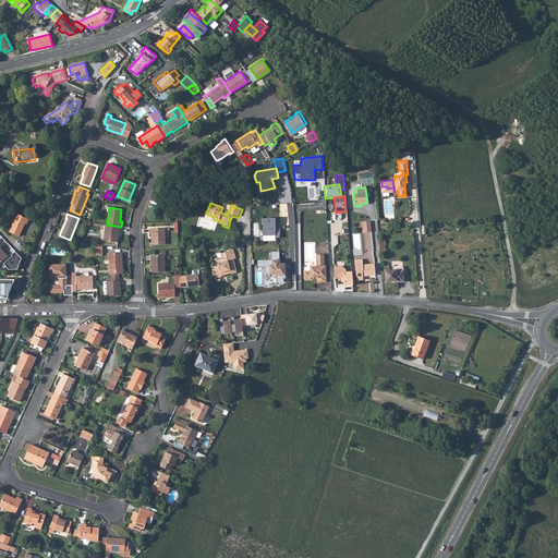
[(20,216),(11,233),(21,239),(26,226),(28,227),(31,222),(20,216)]
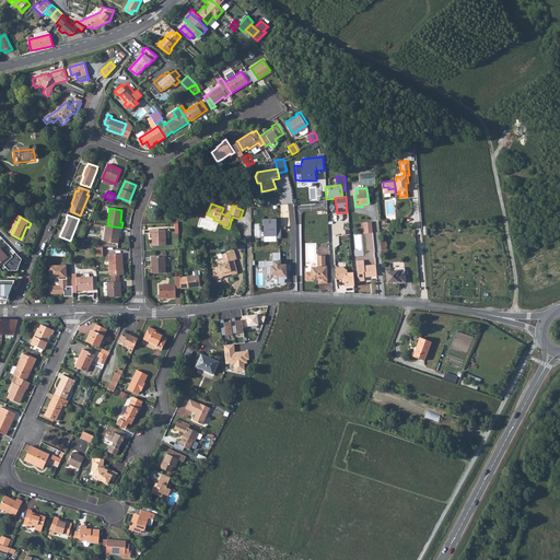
[(275,240),(281,240),(280,219),(263,218),(264,236),(275,235),(275,240)]
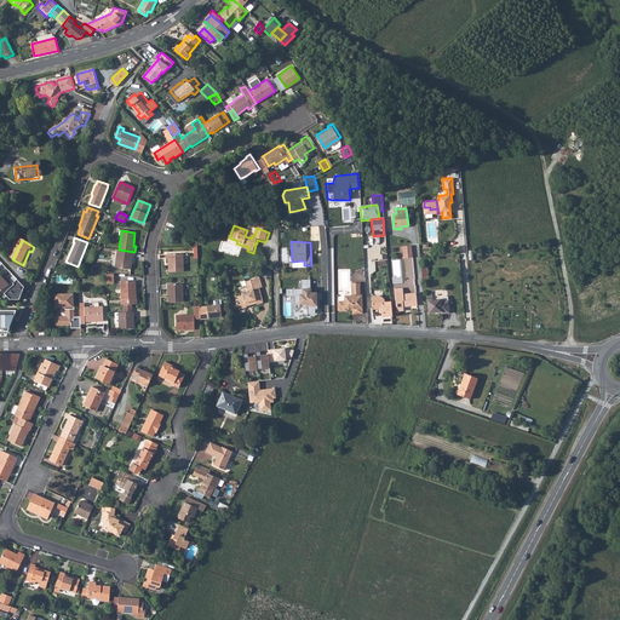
[(411,246),(402,246),(403,259),(412,258),(411,246)]
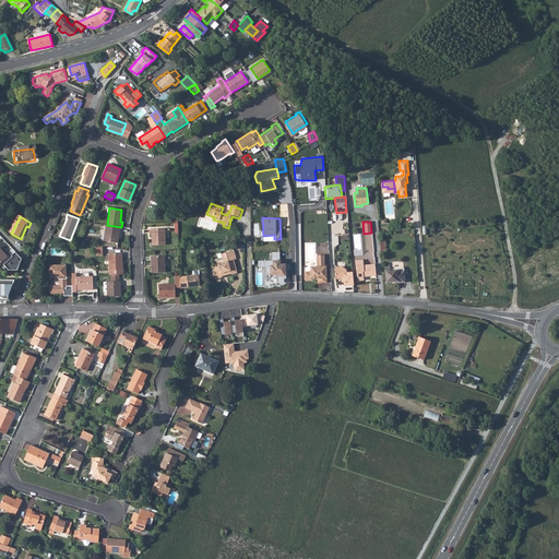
[(107,225),(106,225),(104,240),(116,242),(117,236),(119,236),(119,230),(121,230),(121,227),(107,225)]
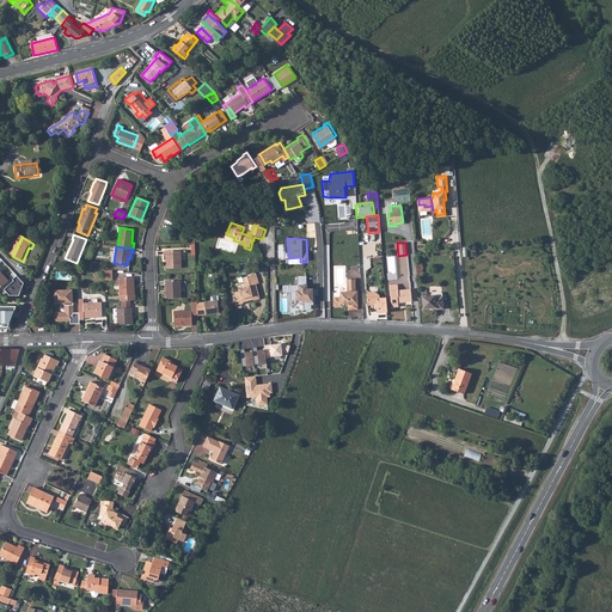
[(179,250),(164,251),(164,255),(165,255),(166,268),(179,268),(179,250)]
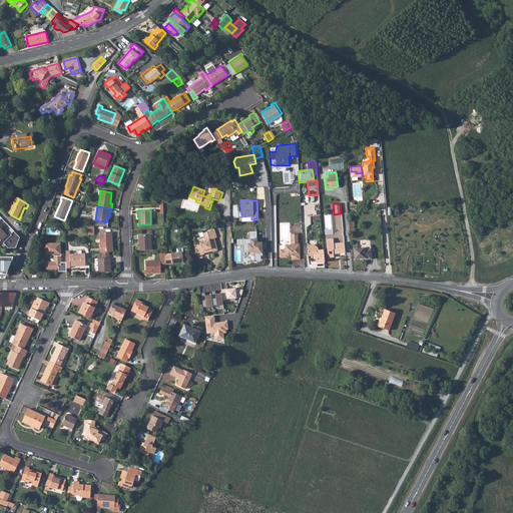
[(20,237),(11,227),(7,231),(11,235),(1,244),(3,246),(5,244),(8,247),(16,247),(20,237)]
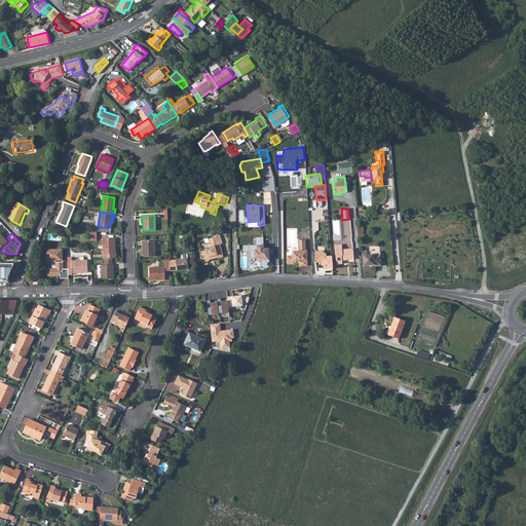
[(209,260),(208,259),(213,257),(218,256),(218,258),(223,257),(220,245),(222,243),(220,236),(208,239),(209,242),(210,247),(205,248),(205,250),(199,252),(202,262),(209,261),(209,260)]
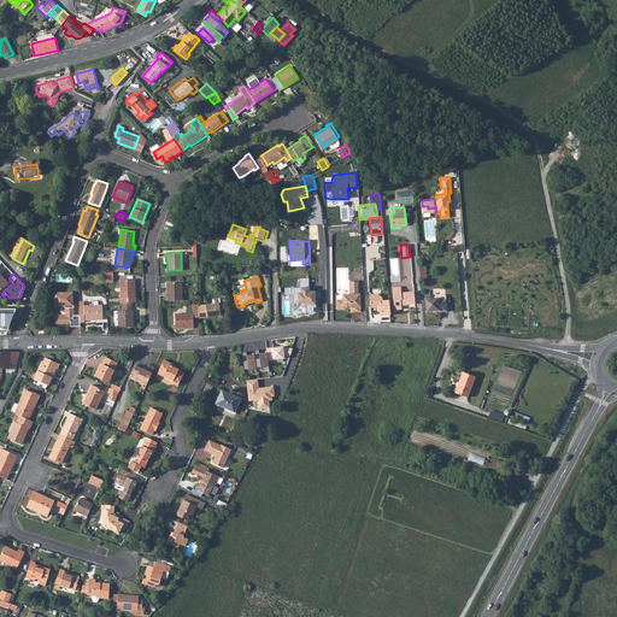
[(121,298),(122,303),(123,303),(131,303),(136,303),(136,297),(135,297),(135,280),(119,280),(121,298)]
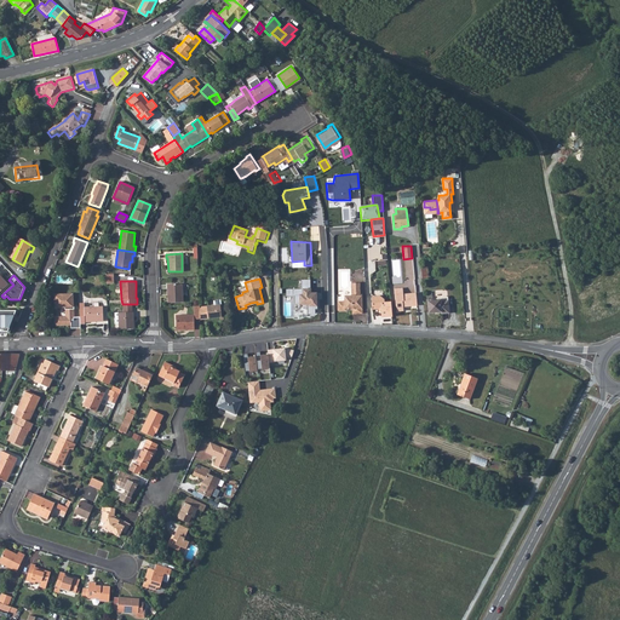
[(345,309),(352,309),(356,308),(356,314),(362,314),(362,294),(360,294),(360,282),(351,282),(351,294),(345,294),(345,300),(338,300),(338,310),(345,310),(345,309)]
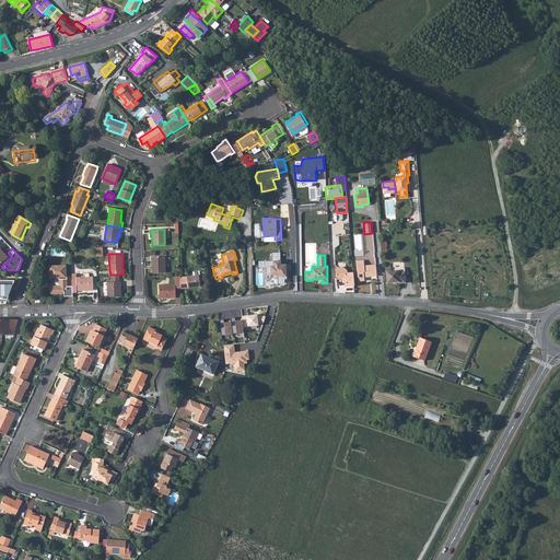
[(164,256),(151,256),(151,272),(164,272),(164,256)]
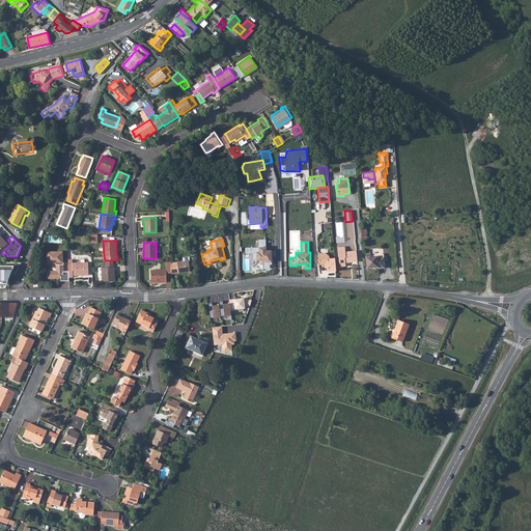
[(262,269),(271,269),(270,251),(266,251),(264,247),(257,247),(257,252),(254,252),(255,260),(262,261),(262,269)]
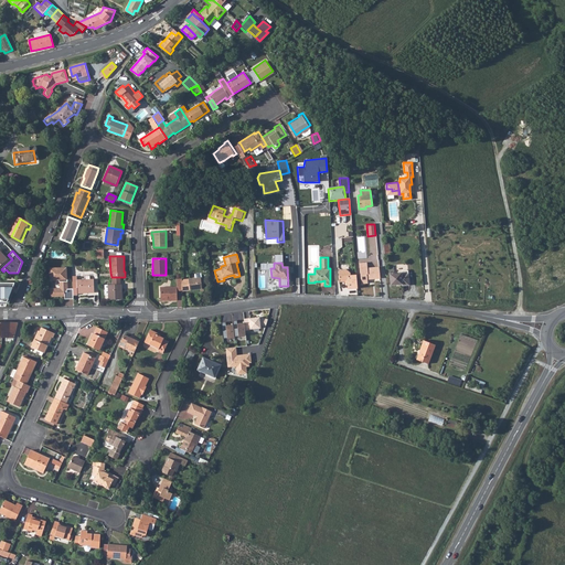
[(369,281),(369,279),(380,278),(379,267),(368,268),(366,263),(359,263),(361,284),(369,284),(369,281)]
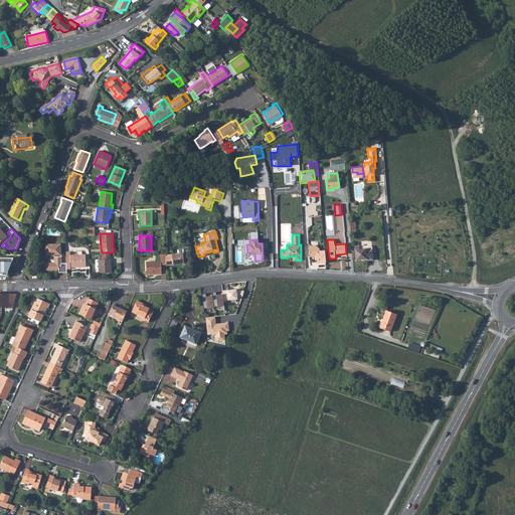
[(59,273),(66,273),(66,269),(66,264),(61,264),(61,256),(61,254),(60,254),(60,244),(45,245),(45,255),(53,255),(53,258),(54,258),(54,264),(48,264),(45,267),(46,271),(57,270),(57,269),(58,269),(59,273)]
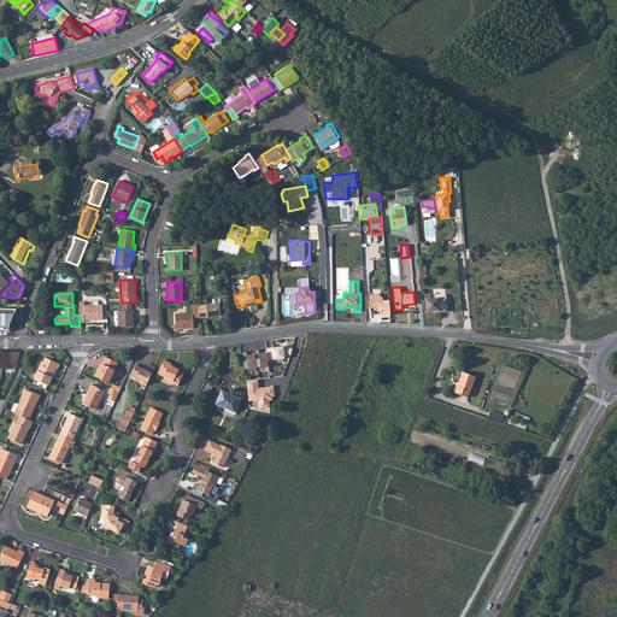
[(391,316),(389,300),(382,301),(382,298),(378,294),(376,298),(372,295),(369,295),(370,309),(377,307),(380,310),(380,316),(391,316)]
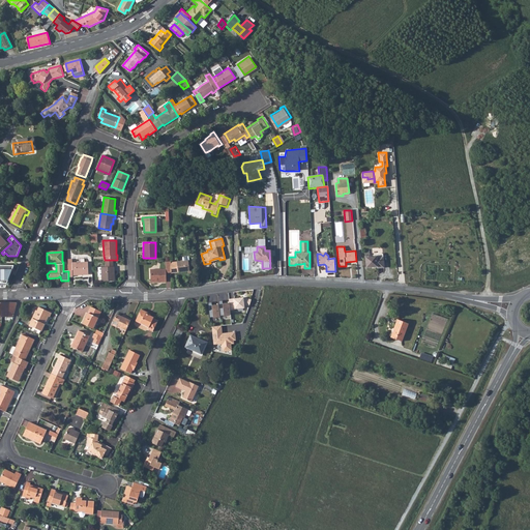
[(371,254),(365,254),(366,267),(378,267),(378,268),(384,268),(383,254),(382,254),(380,254),(378,255),(378,256),(371,257),(371,254)]
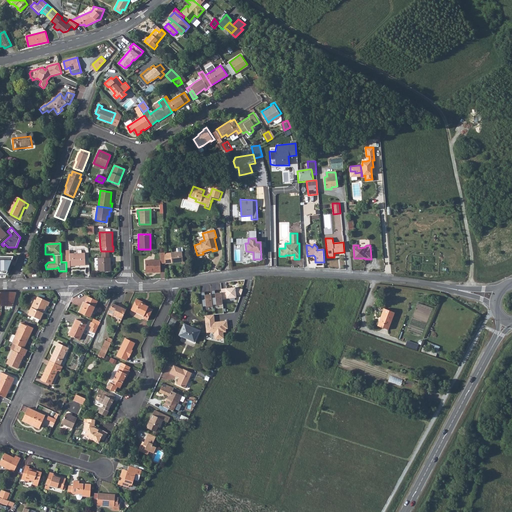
[(171,252),(165,253),(165,260),(165,264),(183,261),(181,247),(175,248),(176,252),(171,252)]
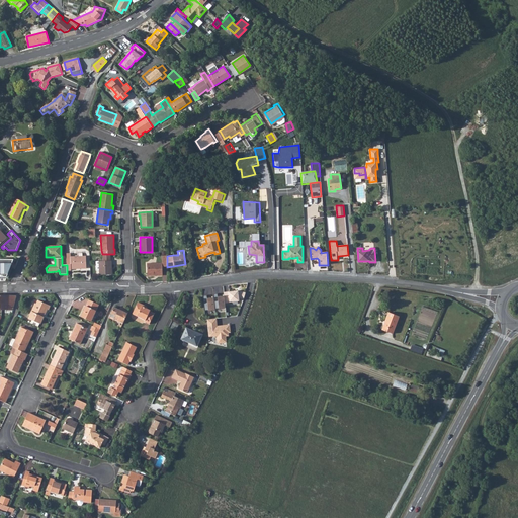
[(71,270),(71,269),(86,268),(85,256),(70,256),(70,258),(67,258),(67,265),(67,270),(71,270)]
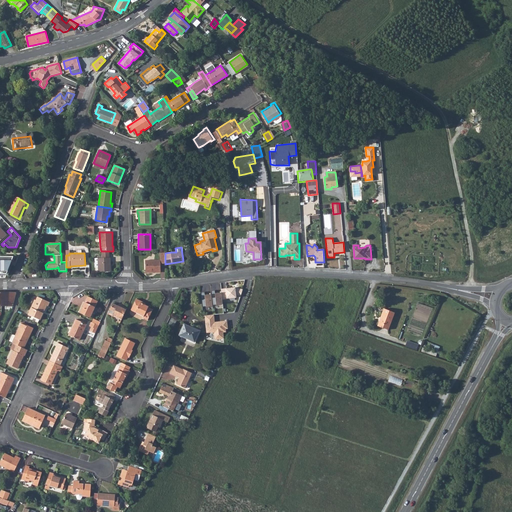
[(159,253),(159,260),(144,260),(145,273),(160,272),(159,264),(165,264),(165,260),(165,253),(159,253)]
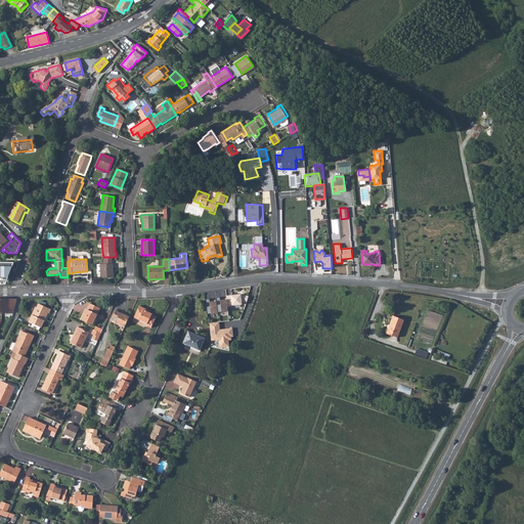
[(0,279),(7,279),(12,266),(9,266),(9,262),(0,262),(0,279)]
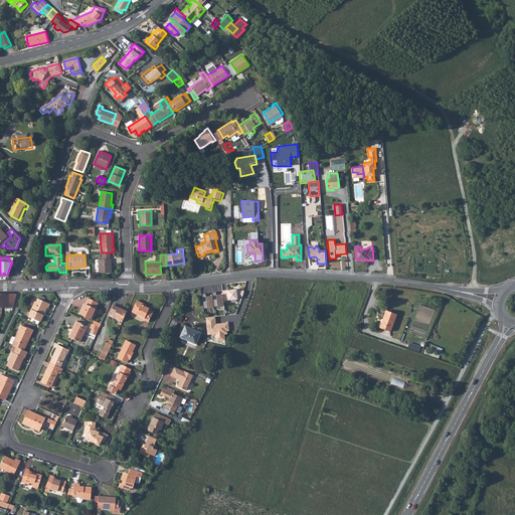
[(103,260),(98,260),(99,268),(99,273),(111,273),(111,259),(110,259),(103,260)]
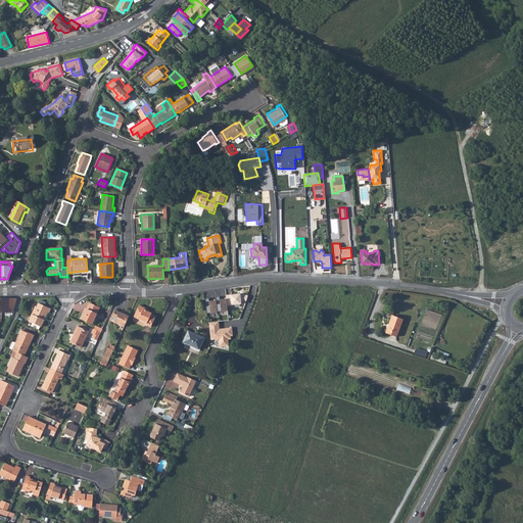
[(225,297),(226,304),(240,303),(240,300),(245,302),(247,294),(238,293),(230,293),(226,294),(225,297)]
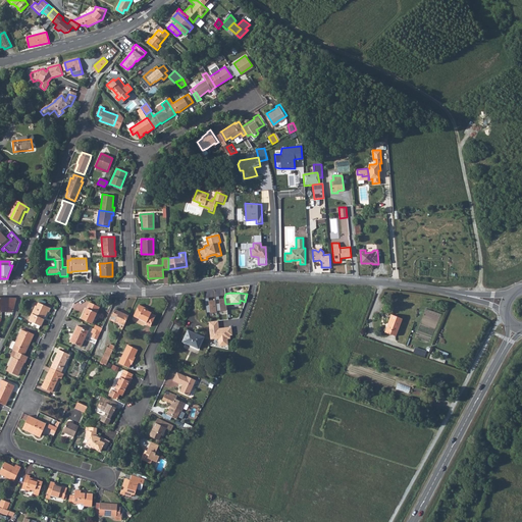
[(0,311),(13,312),(16,298),(0,297),(0,311)]
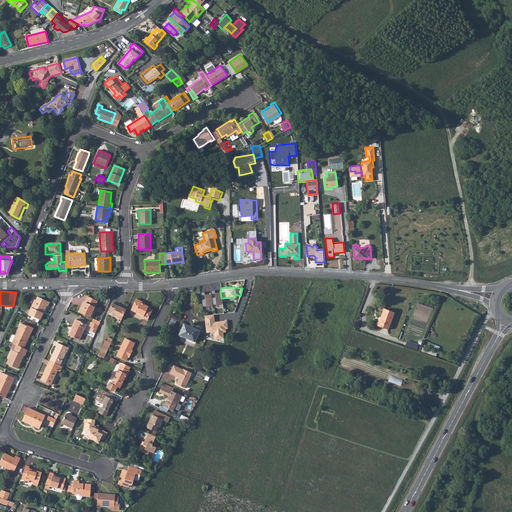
[(220,291),(211,292),(212,304),(222,304),(221,298),(220,291)]
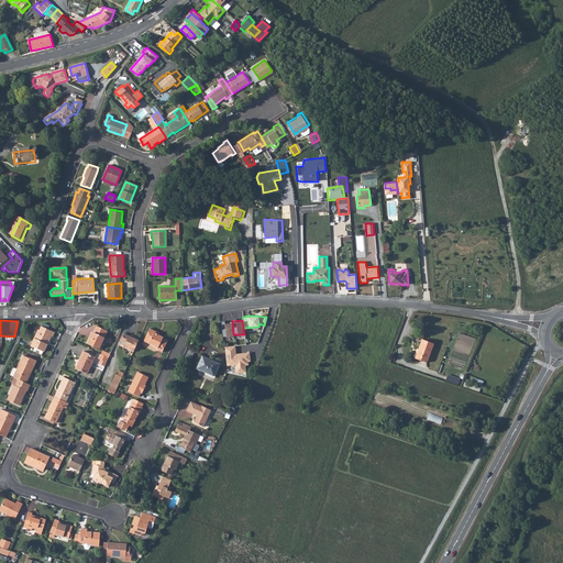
[(220,323),(221,335),(233,334),(232,321),(220,323)]
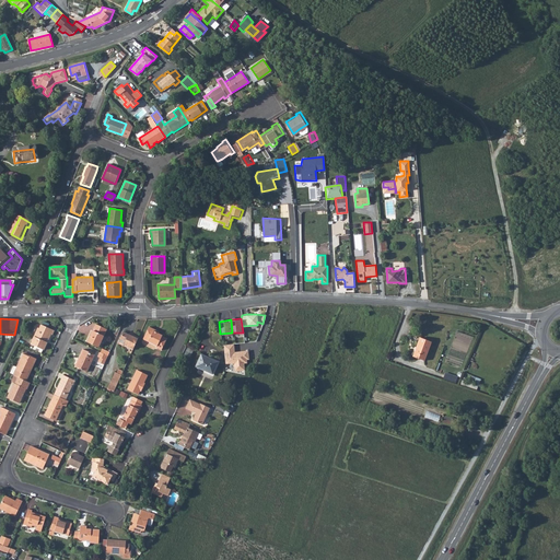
[(38,329),(31,345),(44,351),(51,335),(53,335),(55,331),(42,325),(39,329),(38,329)]
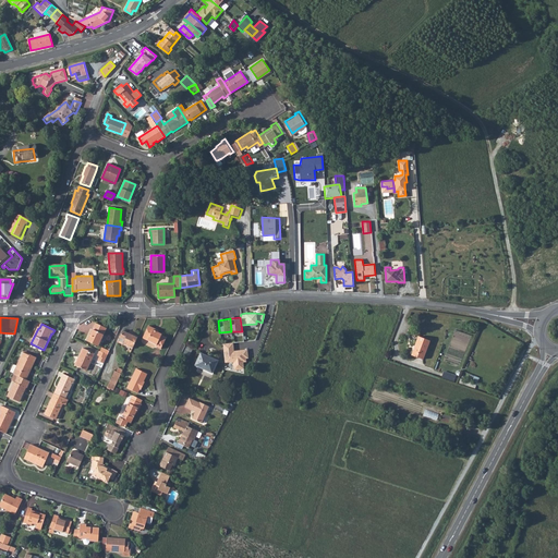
[(88,336),(86,342),(97,348),(106,329),(95,325),(89,336),(88,336)]
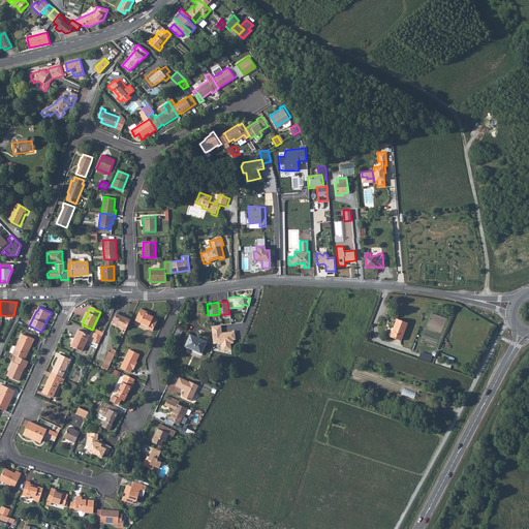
[(150,314),(146,312),(147,311),(142,308),(135,319),(148,327),(147,328),(152,331),(158,319),(153,317),(154,316),(150,314)]
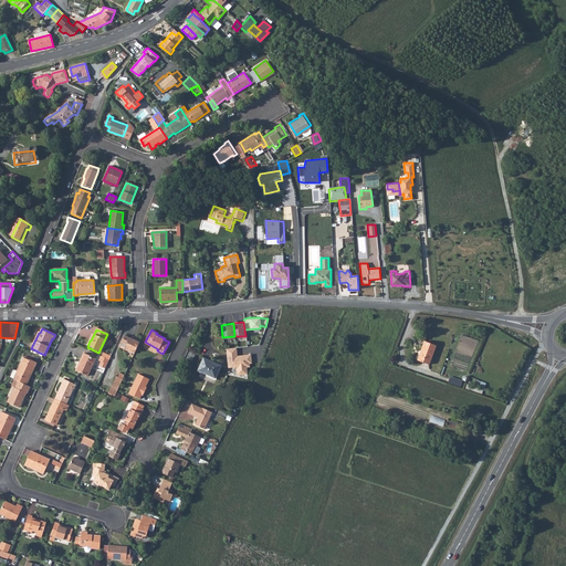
[(130,349),(135,352),(140,341),(135,338),(134,339),(125,335),(119,346),(129,350),(130,349)]
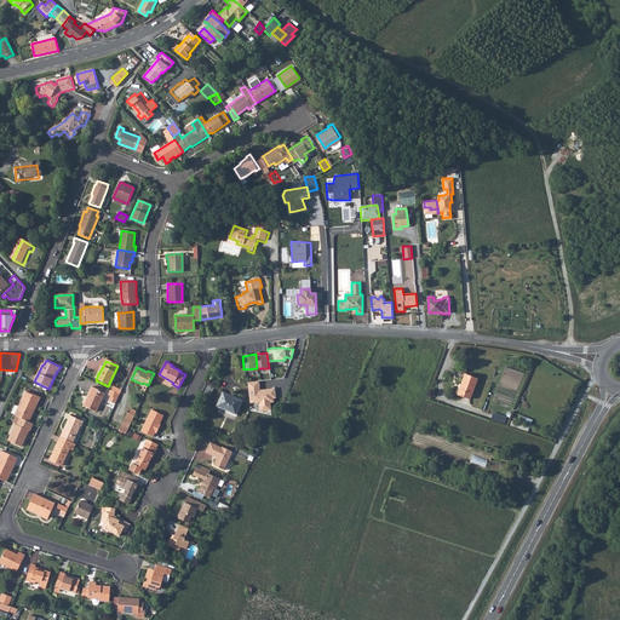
[(460,382),(455,392),(470,399),(478,378),(465,373),(461,382),(460,382)]
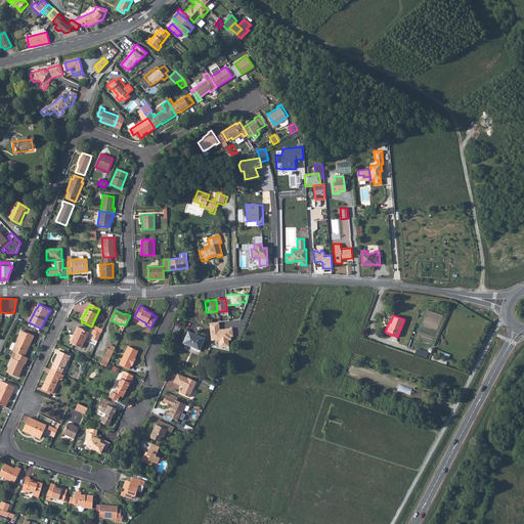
[(209,322),(210,340),(218,340),(219,346),(228,346),(228,340),(231,339),(230,336),(233,336),(232,326),(219,329),(218,321),(209,322)]
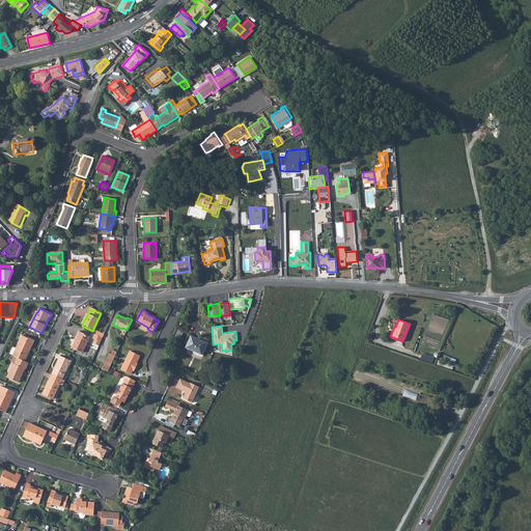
[(78,332),(71,348),(82,354),(89,337),(78,332)]
